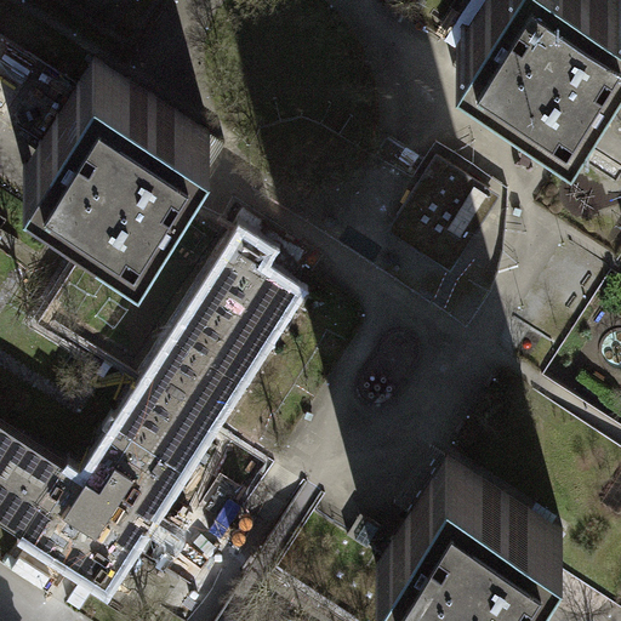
[(0,0),(0,10),(9,16),(0,29),(0,32),(78,83),(95,56),(211,131),(140,240),(104,217),(44,311),(152,381),(240,246),(294,281),(295,281),(208,416),(306,479),(314,485),(324,491),(325,493),(278,565),(364,620),(388,620),(412,586),(376,563),(448,453),(564,528),(546,556),(590,584),(599,569),(620,584),(620,421),(543,372),(620,252),(620,73),(608,66),(573,119),(456,44),(484,0),(0,0)]
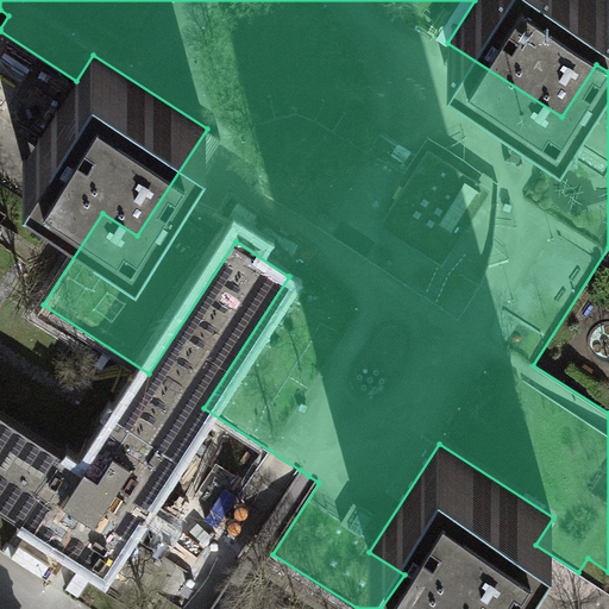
[(596,64),(608,43),(608,0),(475,0),(447,43),(562,117),(596,64)]
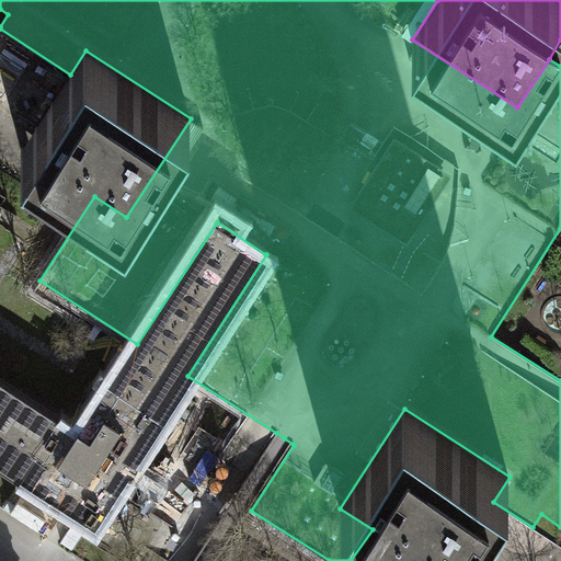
[(126,217),(191,118),(86,50),(70,75),(21,149),(94,196),(126,217)]
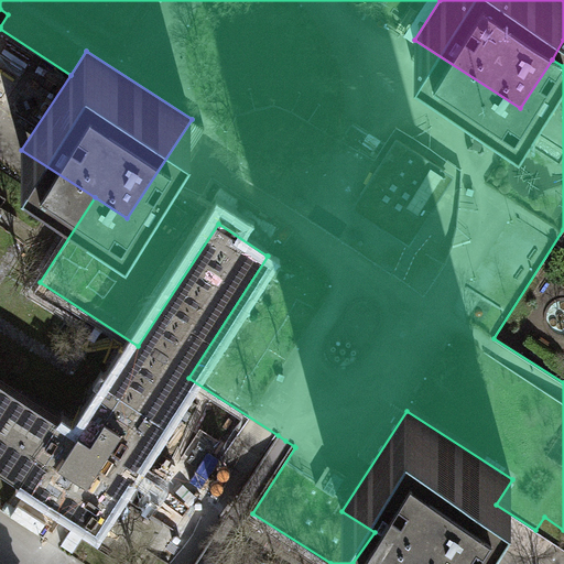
[(0,459),(40,486),(35,491),(62,509),(77,518),(97,531),(120,495),(183,398),(177,394),(180,391),(188,378),(268,256),(267,256),(218,224),(138,346),(77,440),(0,389),(0,459)]
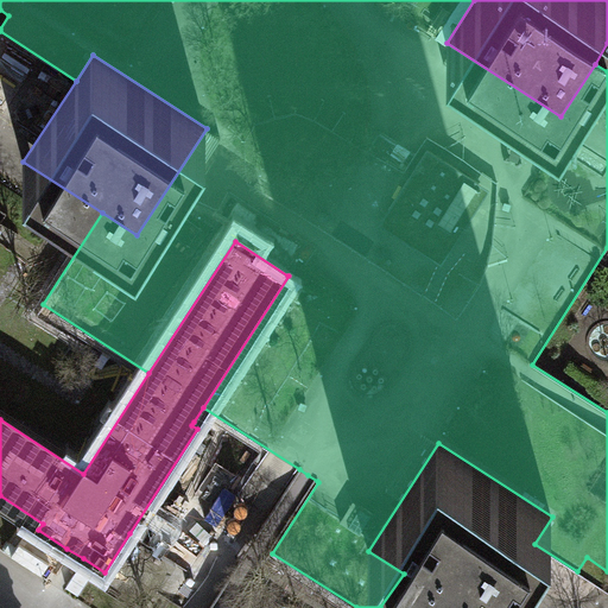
[(493,607),(534,544),(552,517),(438,443),(368,551),(404,574),(456,607),(493,607)]
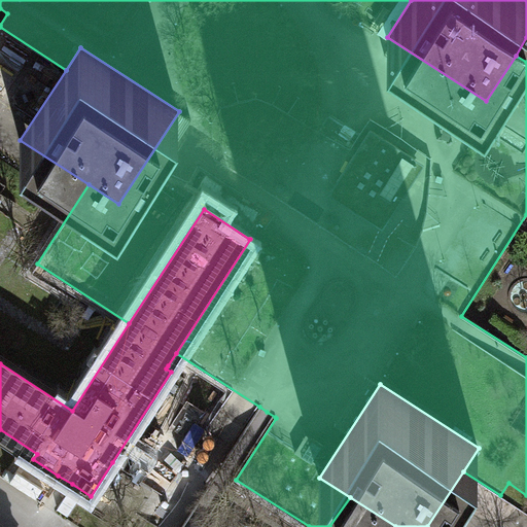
[(526,495),(508,483),(500,495),(526,513),(526,495)]
